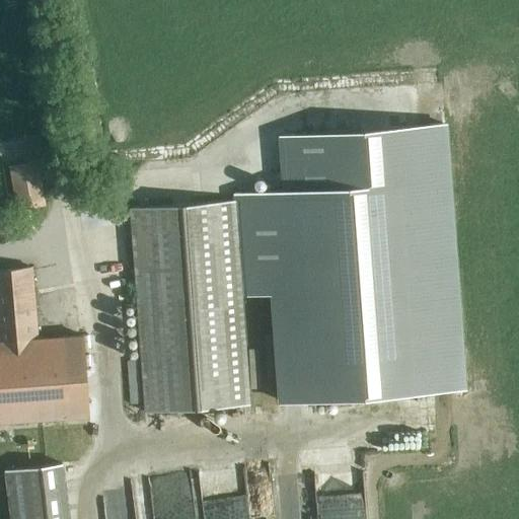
[(286,190),(234,194),(234,201),(241,295),(275,293),(282,401),(462,388),(442,123),(282,135),(286,190)]
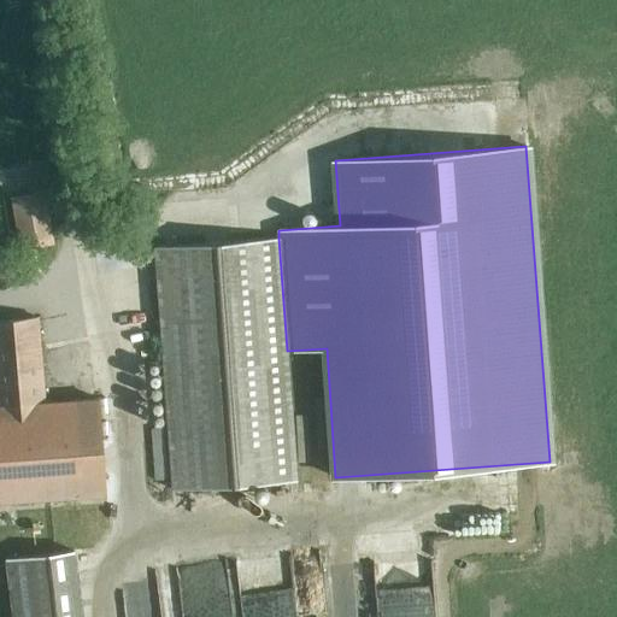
[(7,198),(17,253),(53,247),(43,192),(7,198)]
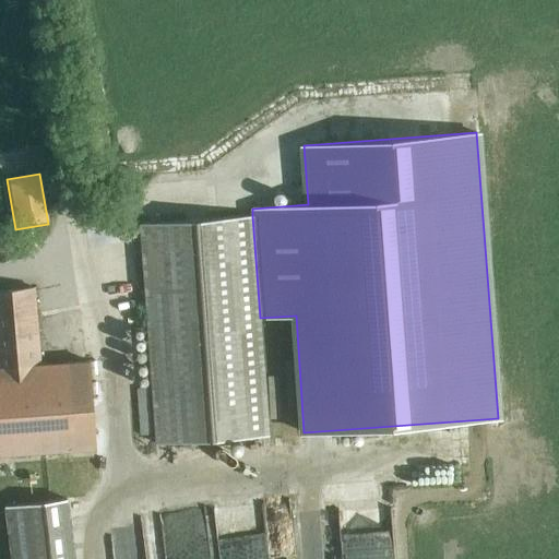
[(140,224),(156,443),(269,436),(260,318),(252,216),(140,224)]
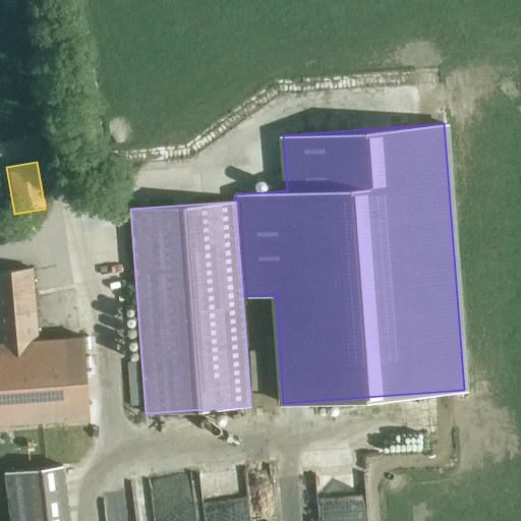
[(0,423),(89,417),(82,336),(39,340),(33,269),(0,271),(0,423)]
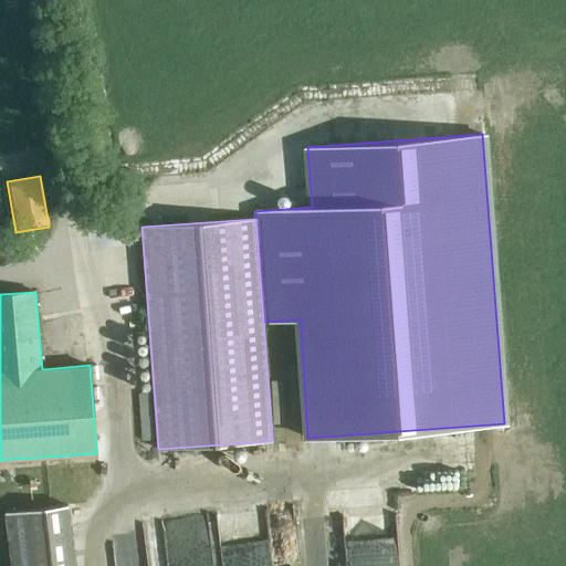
[(149,395),(137,395),(139,442),(152,441),(149,395)]
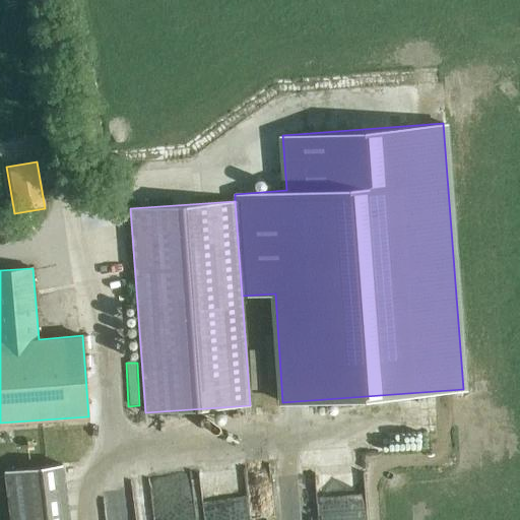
[(36,467),(5,471),(10,519),(68,519),(61,464),(36,467)]
